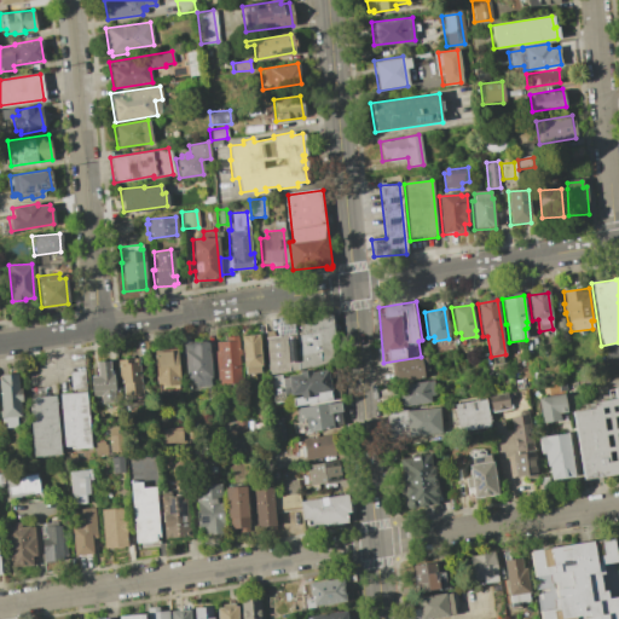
[(331,316),(277,322),(278,336),(266,337),(271,375),(275,374),(337,366),(331,316)]
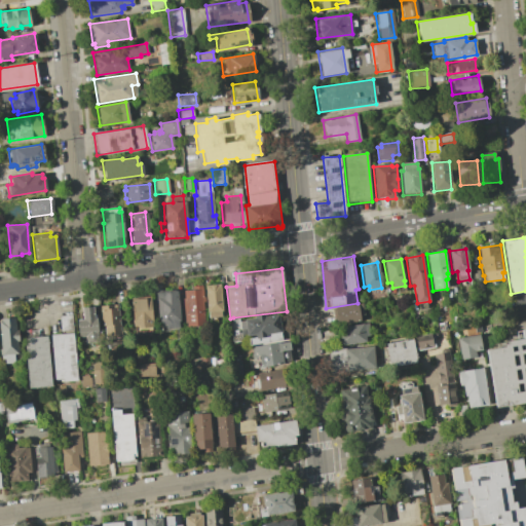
[(219,284),(221,309),(219,310),(220,316),(207,317),(204,285),(219,284)]
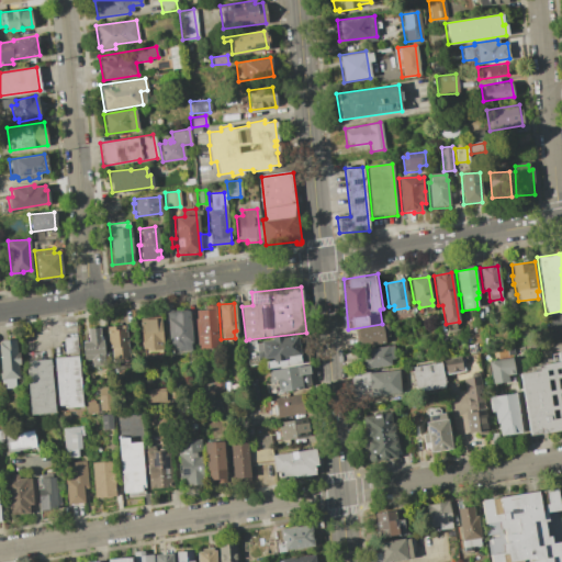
[(195,318),(194,311),(205,310),(205,305),(215,304),(216,322),(215,322),(217,347),(199,348),(198,345),(197,345),(193,318),(195,318)]
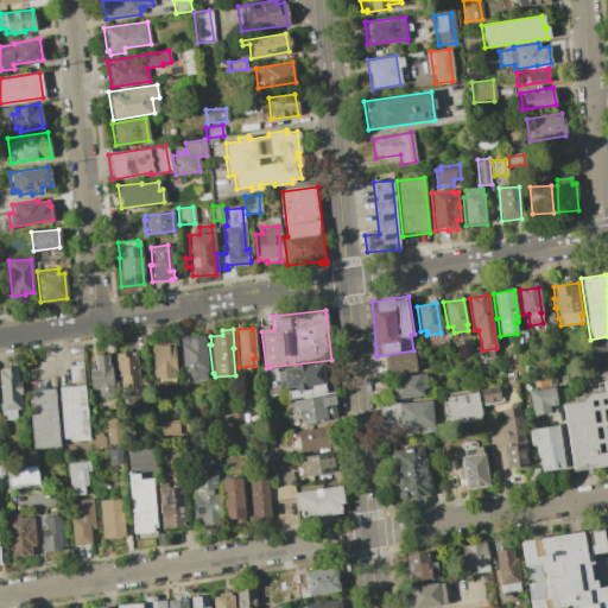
[(179,337),(203,335),(207,371),(204,371),(206,378),(190,380),(190,375),(185,375),(185,373),(182,373),(179,337)]
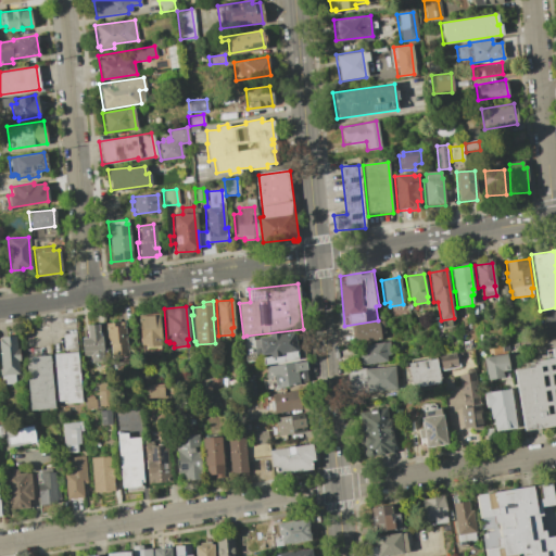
[(158,313),(161,348),(143,350),(143,346),(141,346),(141,343),(140,343),(137,315),(158,313)]
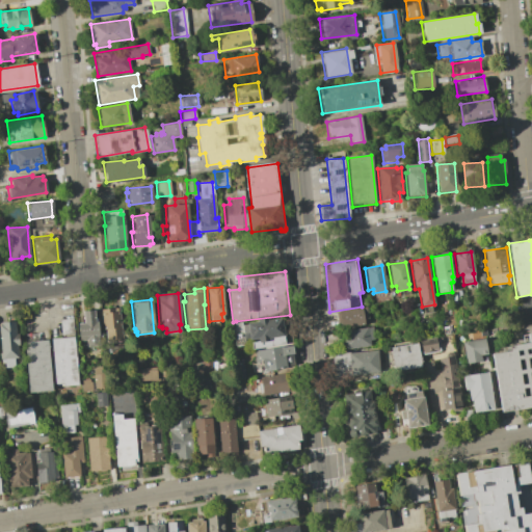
[(101,309),(118,307),(121,338),(106,339),(105,328),(102,329),(101,309)]
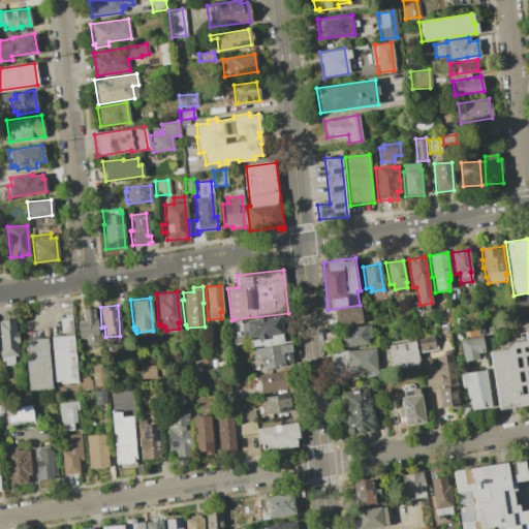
[(338,321),(336,322),(334,311),(337,311),(336,310),(364,305),(366,317),(361,318),(362,323),(339,327),(338,321)]
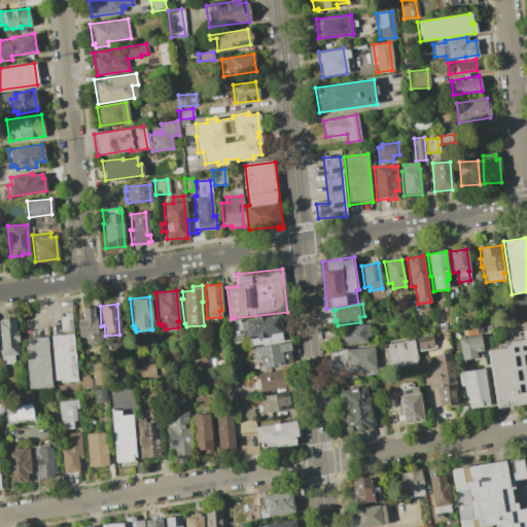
[(81,320),(80,308),(92,307),(93,319),(96,318),(97,343),(85,344),(84,338),(78,339),(76,320),(81,320)]
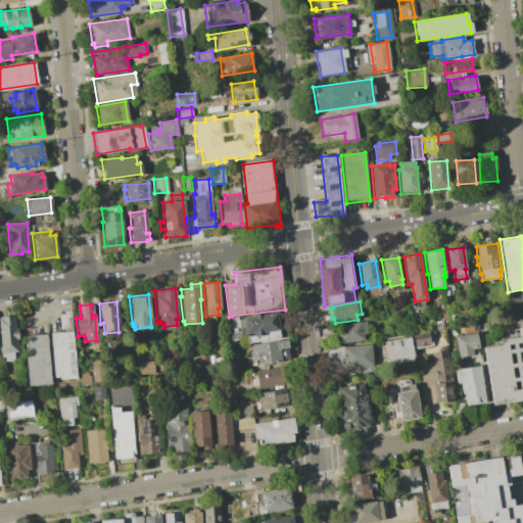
[(233,347),(244,345),(243,338),(248,337),(250,344),(289,337),(285,310),(232,316),(234,328),(231,329),(233,347)]
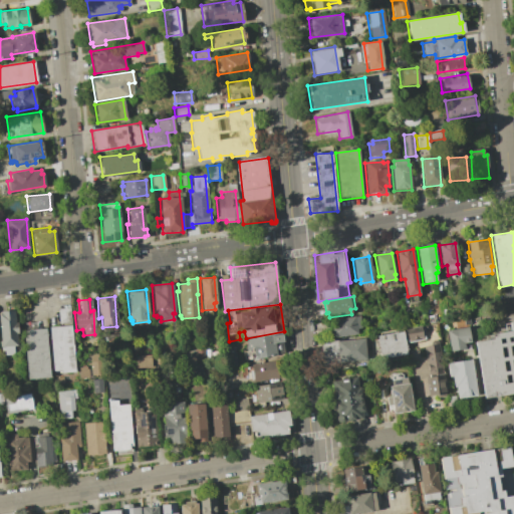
[(68,307),(70,322),(58,323),(57,308),(68,307)]
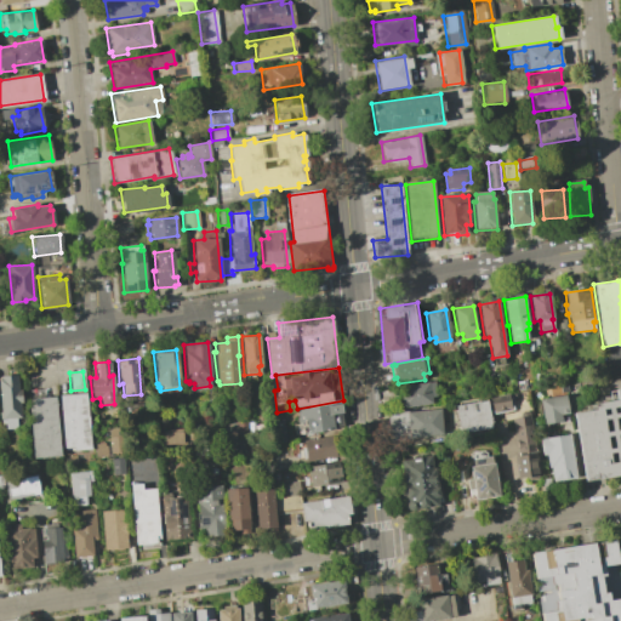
[(0,375),(16,375),(17,387),(20,387),(21,403),(18,403),(20,417),(15,417),(16,429),(5,429),(4,423),(1,423),(0,412),(0,375)]
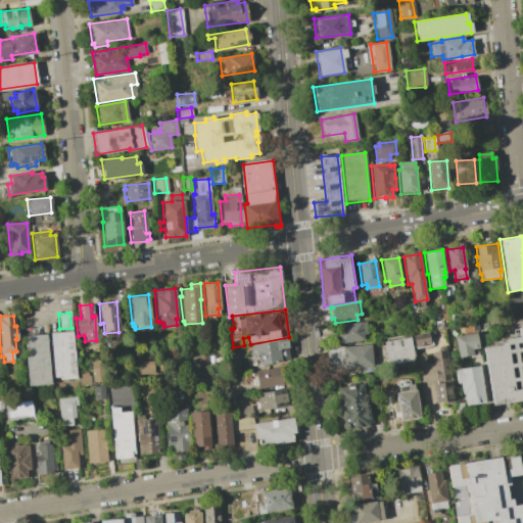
[(466,316),(468,325),(462,326),(460,317),(466,316)]
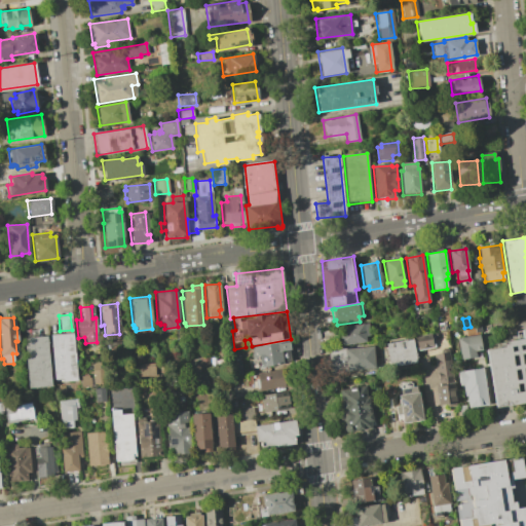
[(368,323),(370,336),(365,337),(366,341),(341,345),(338,328),(368,323)]
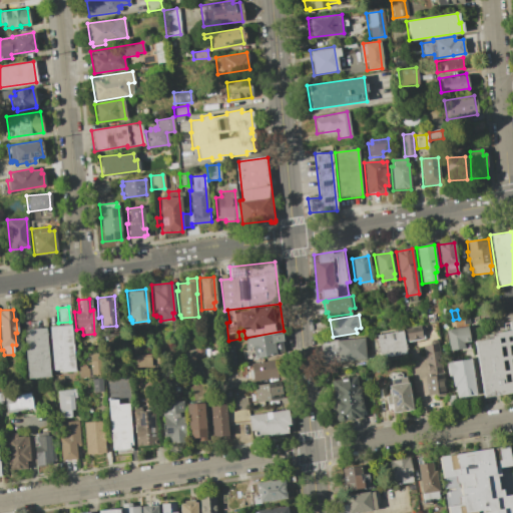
[(512,321),(512,392),(482,397),(473,342),(491,339),(490,333),(510,330),(508,322),(512,321)]
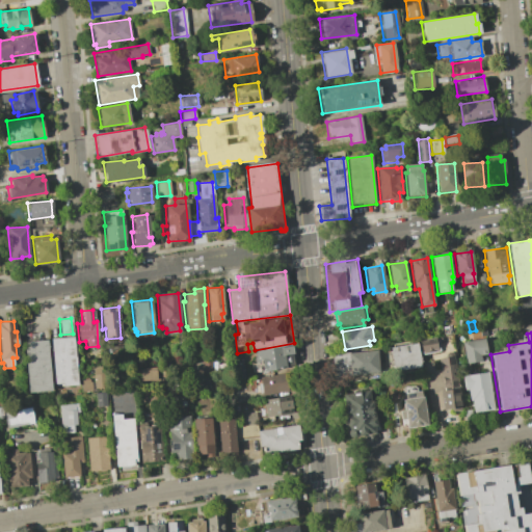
[(73,337),(77,384),(62,386),(61,382),(54,383),(50,339),(73,337)]
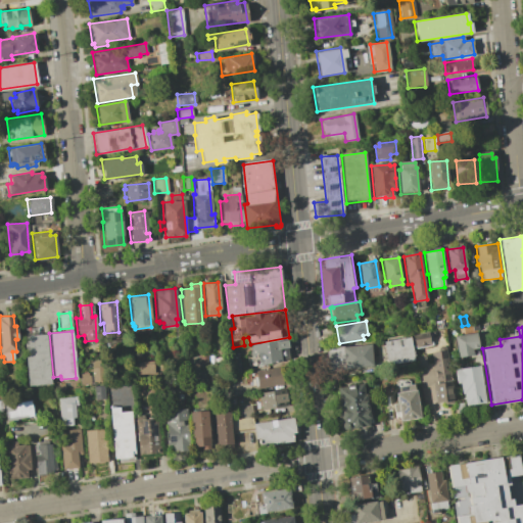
[(430,343),(415,346),(413,335),(428,332),(430,343)]
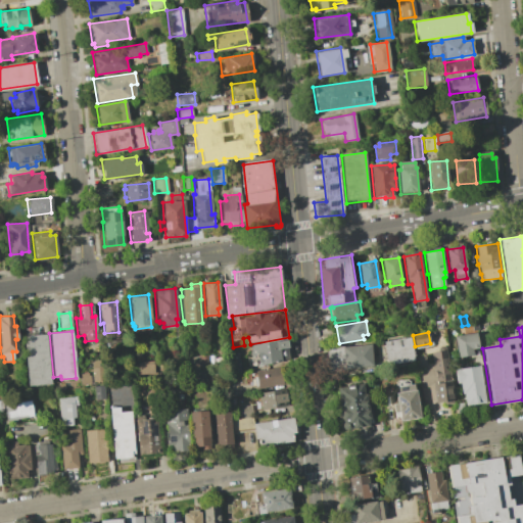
[(472,349),(473,354),(458,358),(455,336),(476,333),(478,348),(472,349)]
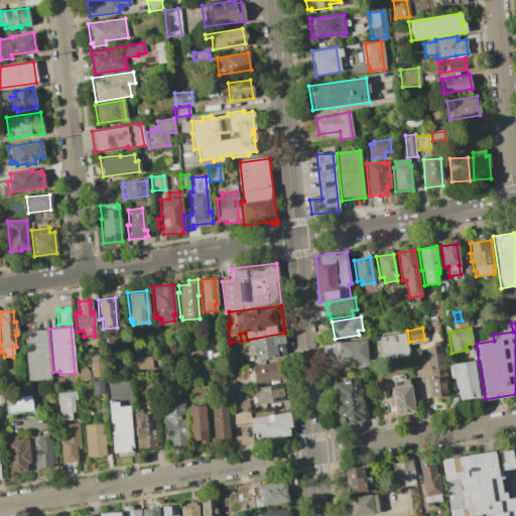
[(27,334),(27,331),(44,330),(49,379),(27,381),(23,334),(27,334)]
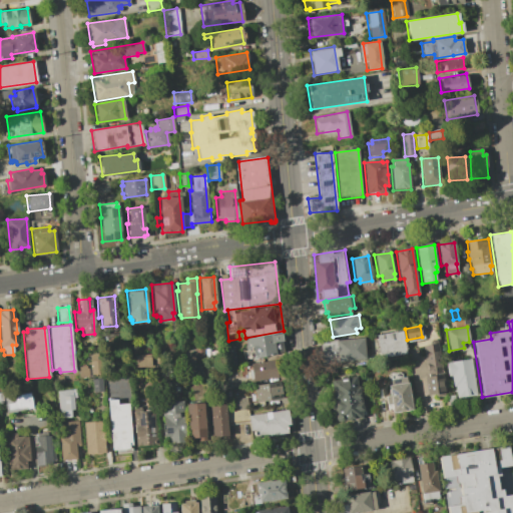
[(377,337),(377,336),(402,332),(406,355),(380,359),(379,354),(373,355),(370,338),(377,337)]
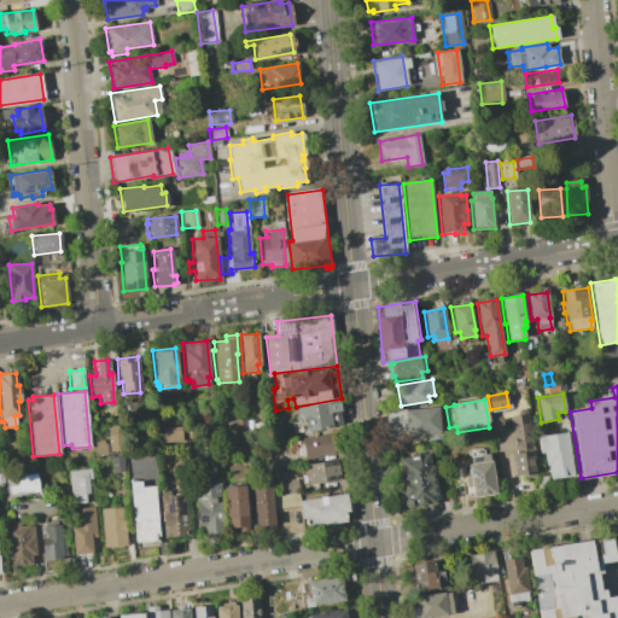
[(338,401),(342,425),(295,432),(292,421),(295,421),(293,408),(338,401)]
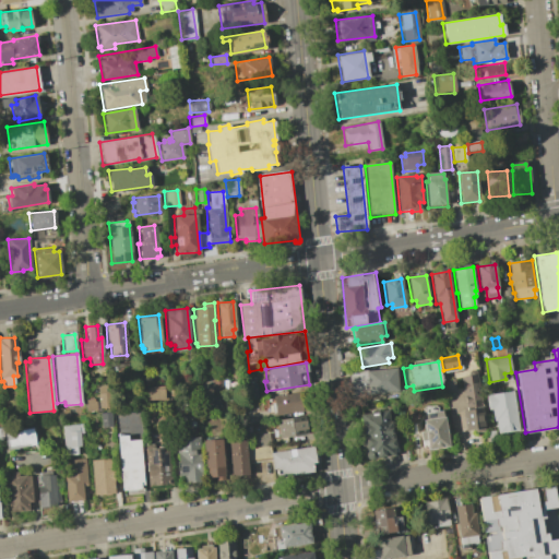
[(356,372),(366,371),(396,368),(399,392),(358,395),(356,372)]
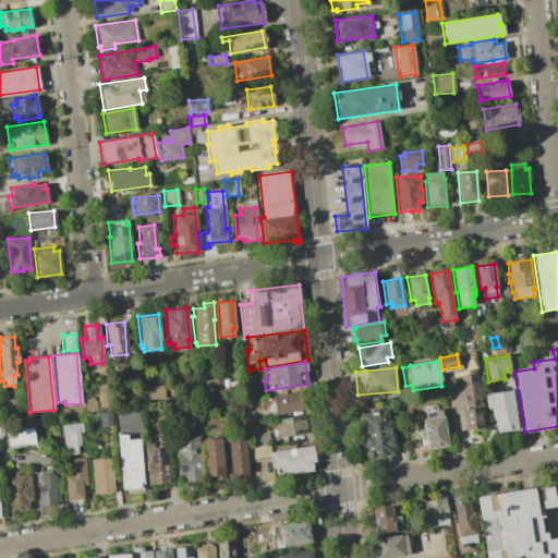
[(465,410),(460,376),(476,374),(485,431),(466,434),(462,410),(465,410)]
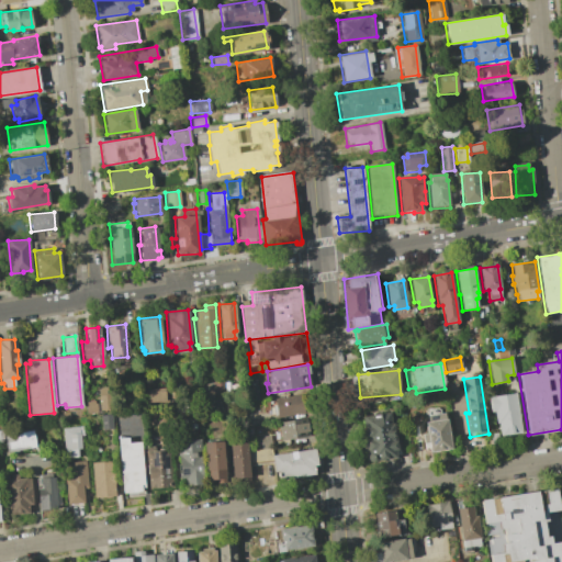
[(165,401),(147,402),(146,389),(164,388),(165,401)]
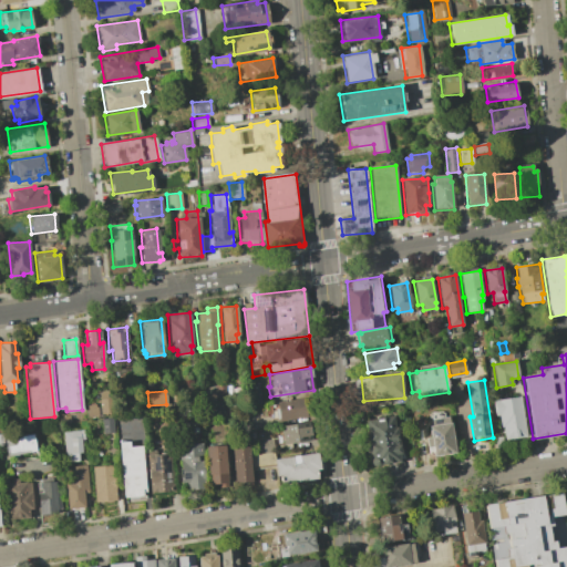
[(503,428),(500,429),(498,415),(495,416),(493,401),(519,397),(526,436),(504,440),(503,428)]
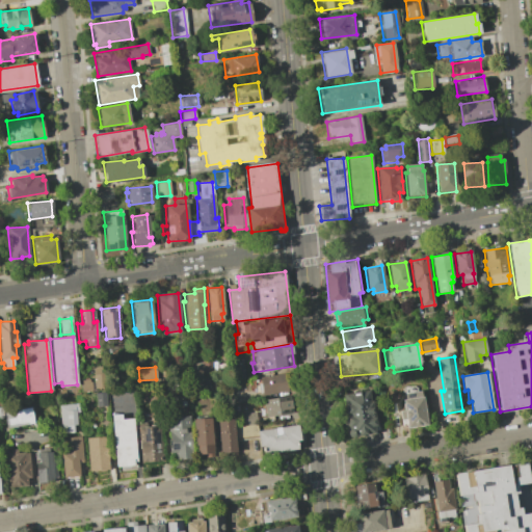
[(92,374),(104,373),(105,388),(94,389),(92,374)]
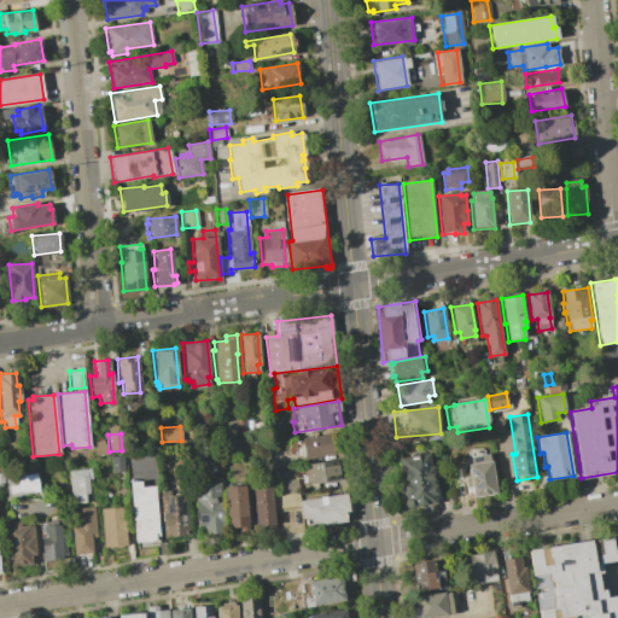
[(330,433),(333,454),(303,459),(299,438),(330,433)]
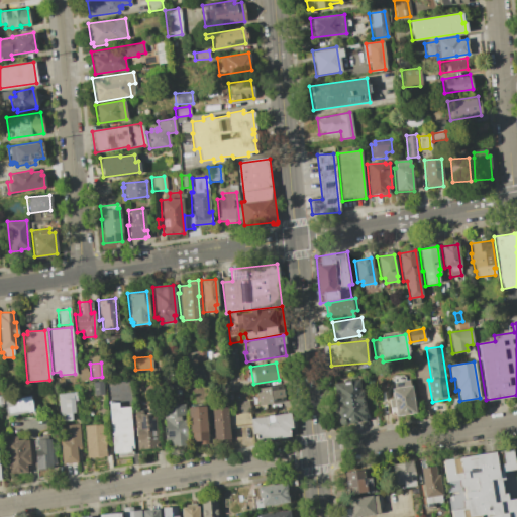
[(88,369),(89,380),(79,381),(78,370),(88,369)]
